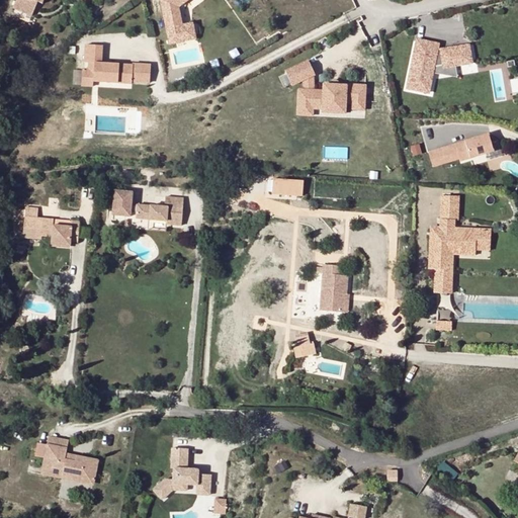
[(44,0),(15,0),(12,8),(31,16),(37,1),(42,3),(44,0)]
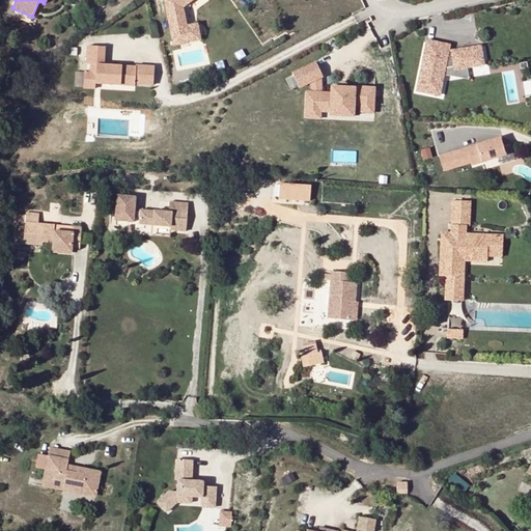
[(166,0),(165,1),(171,30),(187,27),(183,7),(185,5),(184,3),(188,0),(189,0),(190,2),(192,0),(166,0)]
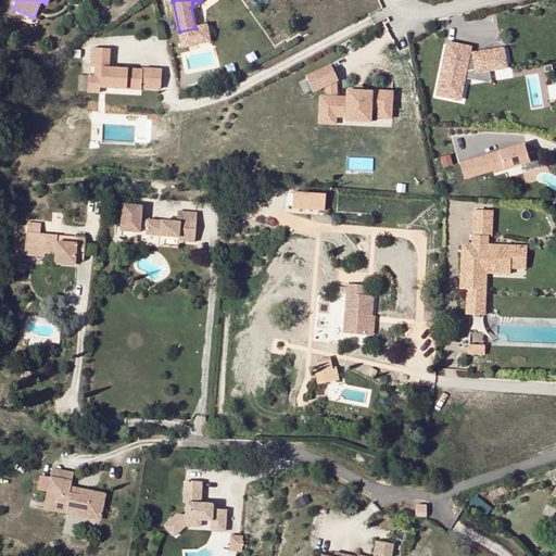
[(196,28),(179,32),(182,48),(210,41),(206,25),(196,28)]
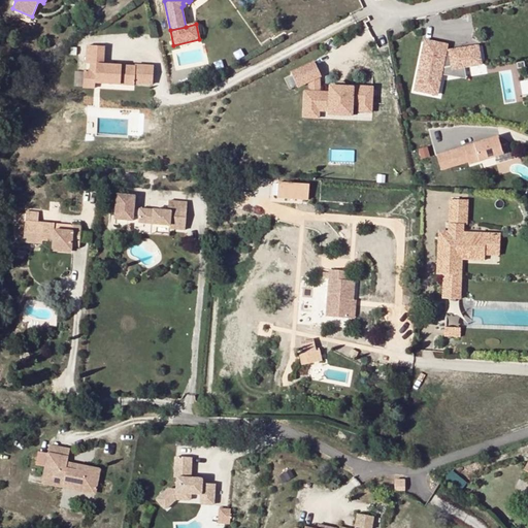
[(450,53),(446,54),(447,45),(425,41),(416,90),(436,95),(440,75),(441,69),(452,67),(453,69),(464,67),(481,64),(477,46),(450,51),(450,53)]
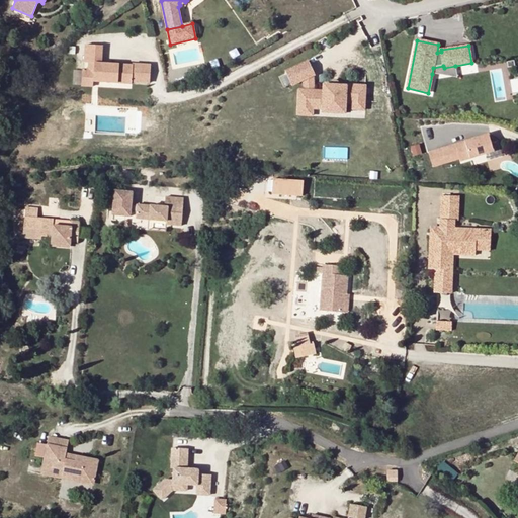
[(89,63),(89,70),(94,70),(93,82),(132,84),(132,82),(150,83),(151,66),(133,65),(133,66),(101,64),(102,46),(86,46),(85,63),(89,63)]
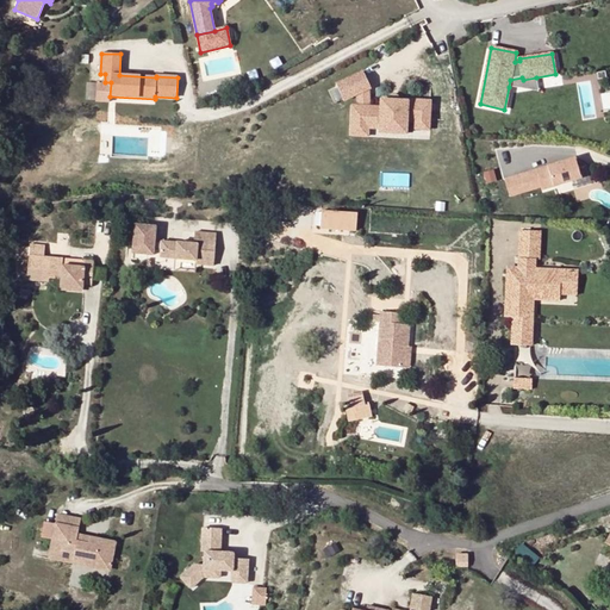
[(371,88),(363,72),(336,85),(344,101),(358,95),(369,89),(371,88)]
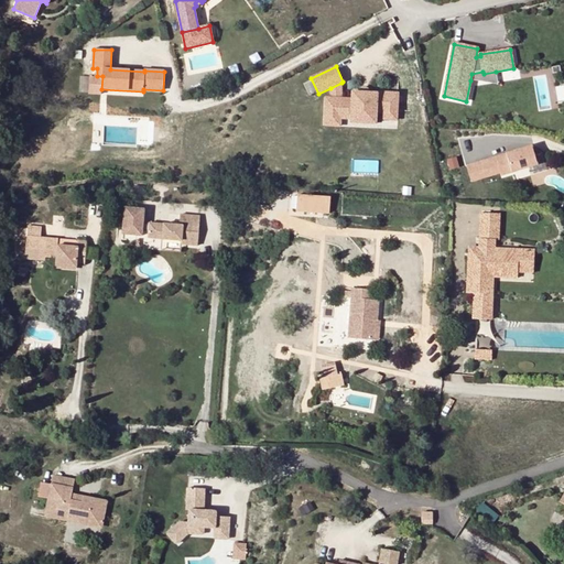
[(483,72),(472,74),(470,80),(498,84),(496,72),(484,74),(483,72)]
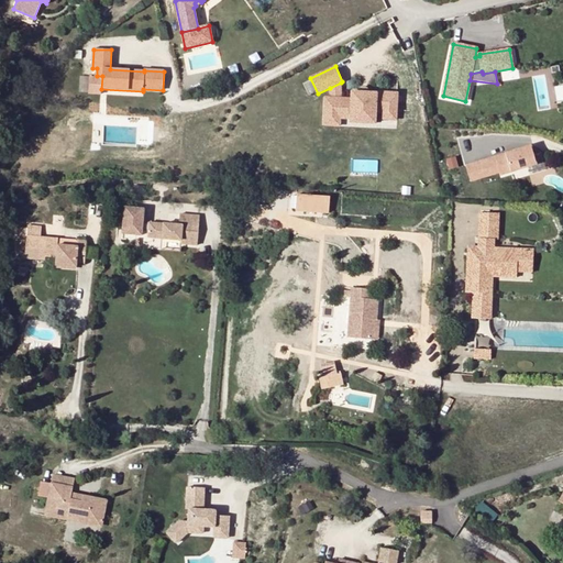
[(552,73),(532,77),(539,109),(559,106),(552,73)]
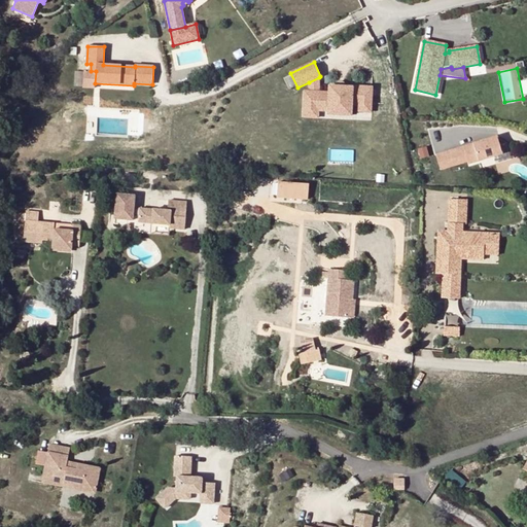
[(91,71),(84,71),(83,88),(95,89),(95,83),(96,71),(91,71)]
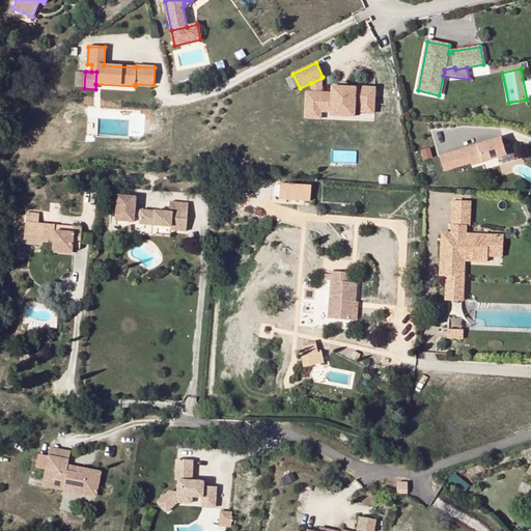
[(322,93),(322,78),(311,83),(311,92),(306,92),(306,118),(320,119),(320,111),(322,93)]
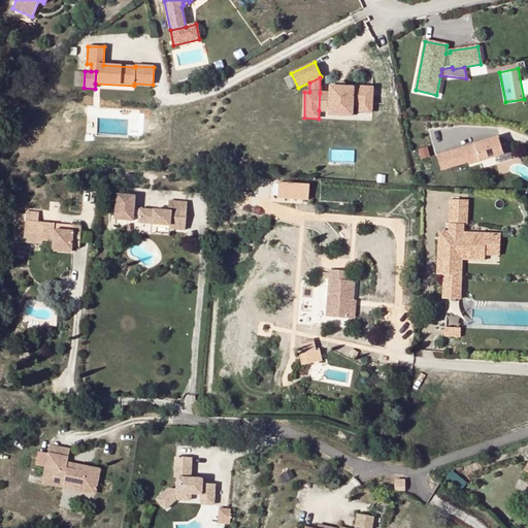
[(330,93),(320,93),(319,110),(329,111),(329,110),(352,111),(353,105),(359,105),(358,106),(371,107),(372,88),(353,87),(353,88),(330,87),(330,93)]
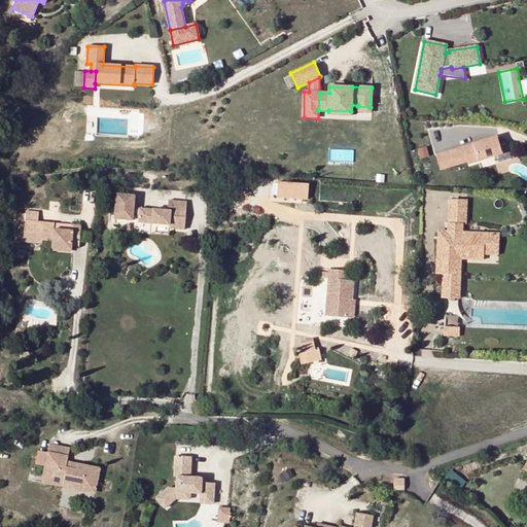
[(448,151),(452,164),(458,162),(459,165),(467,162),(468,165),(502,154),(497,137),(448,151)]
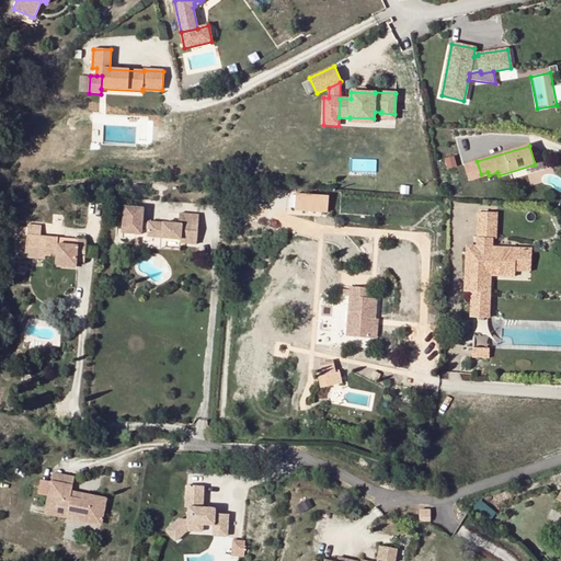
[(469,181),(481,176),(481,174),(477,161),(464,165),(469,181)]
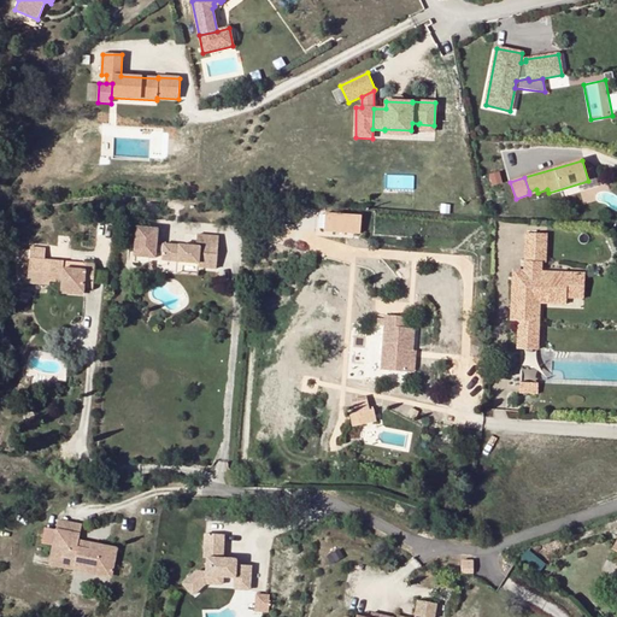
[(257,219),(275,221),(276,211),(257,210),(257,219)]
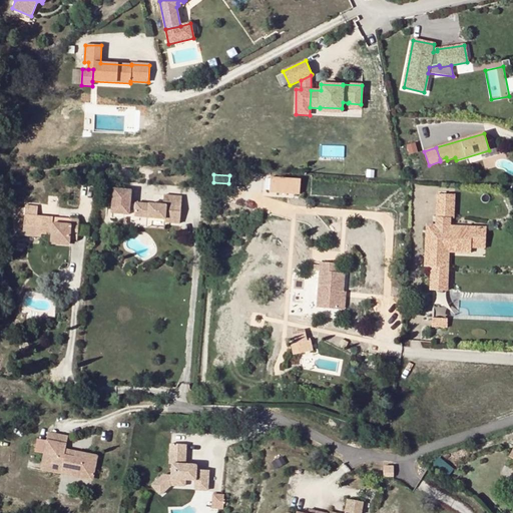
[(237,174),(236,176),(231,175),(230,183),(245,185),(245,183),(248,183),(249,175),(237,174)]
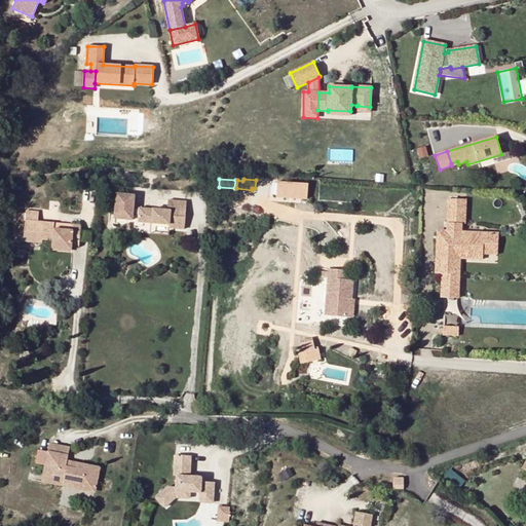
[(307,199),(308,184),(277,182),(276,197),(307,199)]
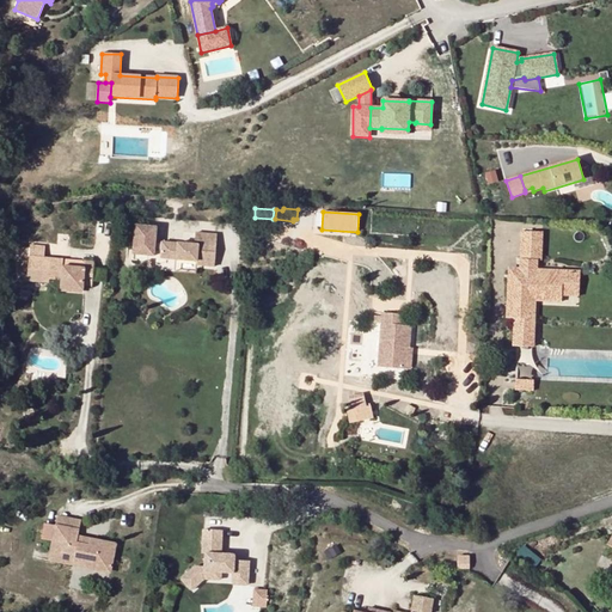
[(157,227),(134,225),(132,255),(153,256),(154,250),(155,242),(157,227)]
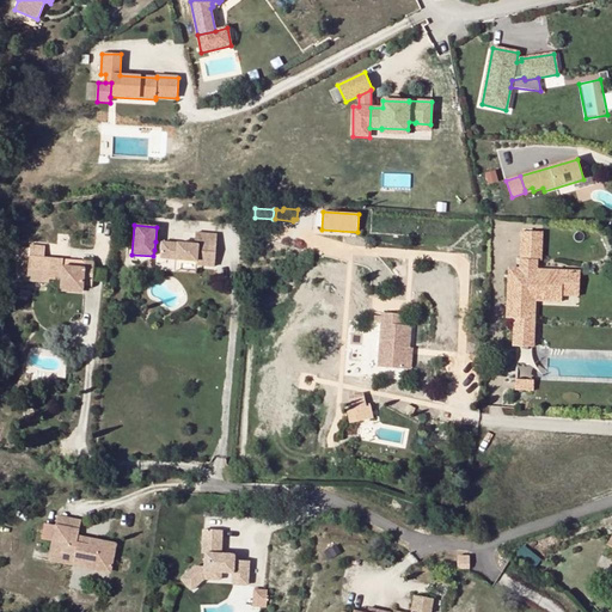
[(537,249),(538,232),(520,231),(520,259),(542,259),(542,249),(537,249)]
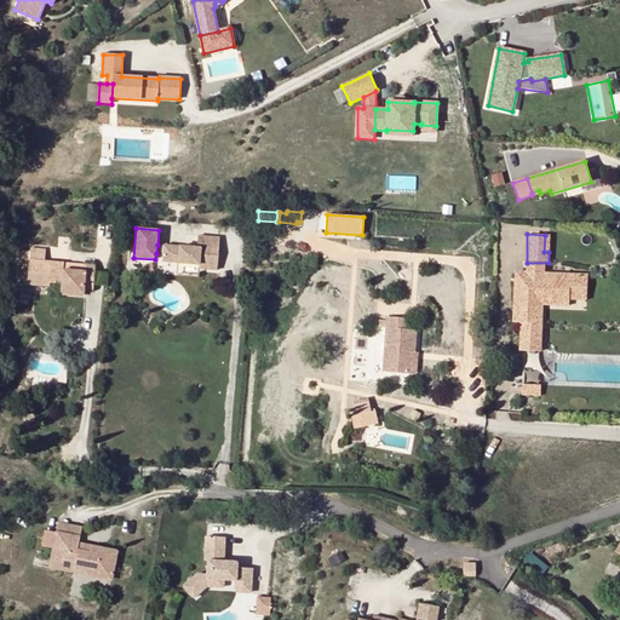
[(219,237),(197,235),(196,247),(179,246),(179,247),(164,245),(164,246),(162,254),(162,262),(199,265),(199,269),(216,270),(219,237)]
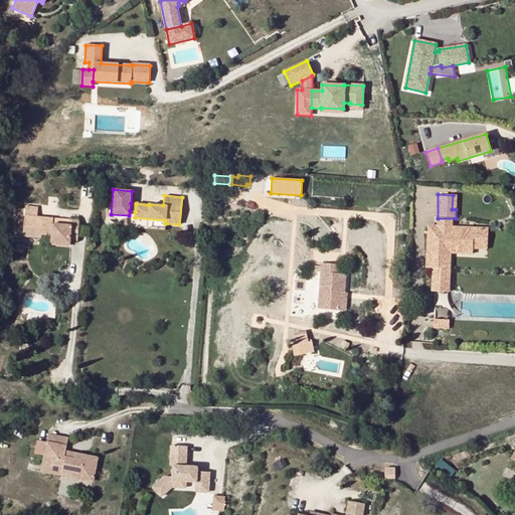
[(24,216),(22,236),(41,238),(41,234),(50,235),(49,242),(70,244),(70,240),(77,241),(78,220),(37,217),(38,206),(25,205),(24,208),(24,216)]
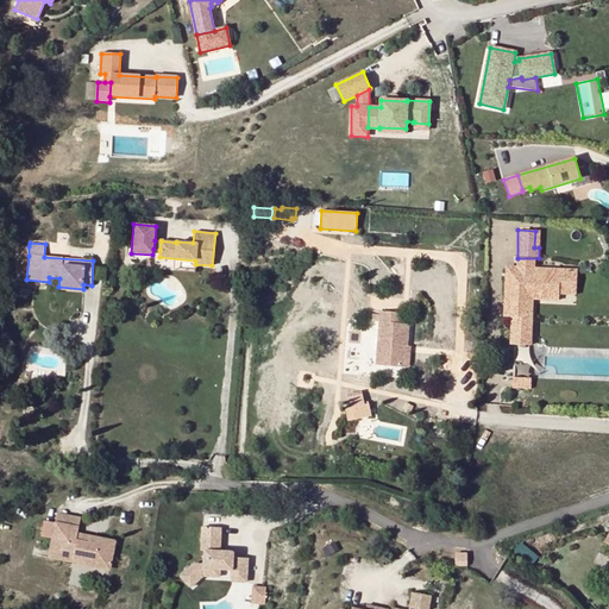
[(534,259),(518,258),(518,270),(525,270),(525,268),(534,268),(534,259)]
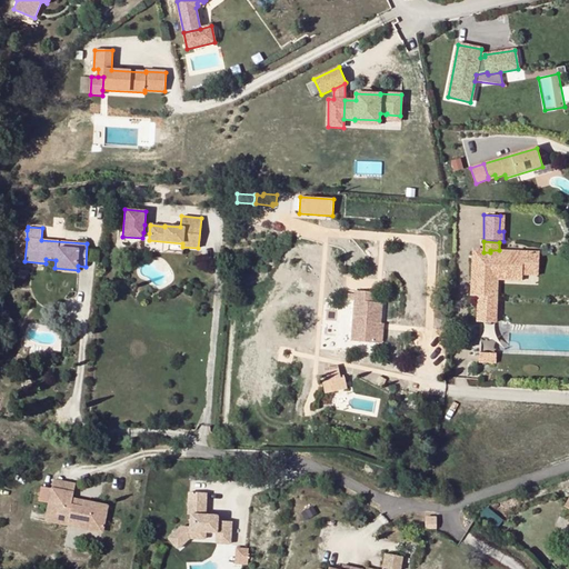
[(520,250),(499,250),(490,250),(490,252),(483,252),(479,252),(478,258),(475,258),(473,285),(476,285),(476,296),(480,296),(493,297),(495,271),(523,272),(525,258),(520,257),(520,250)]
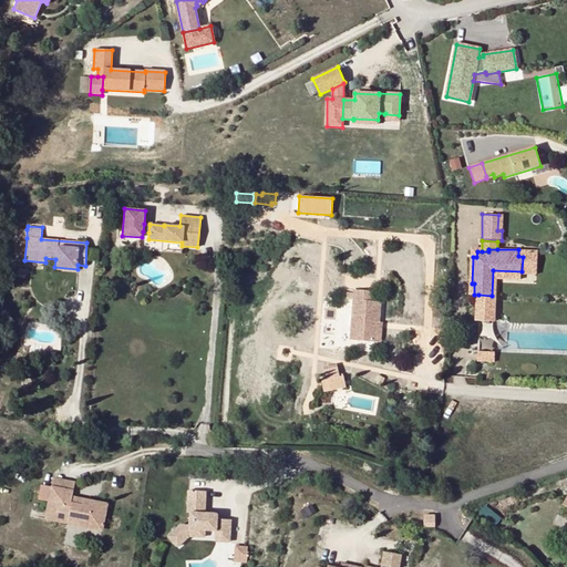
[(536,250),(518,249),(518,256),(523,257),(522,271),(535,271),(536,250)]
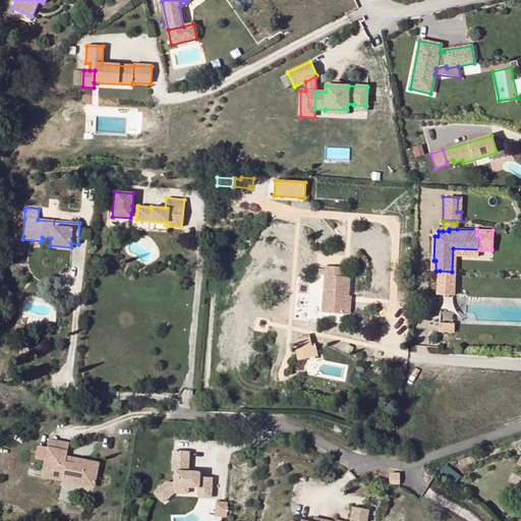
[(479,254),(479,249),(453,248),(452,272),(440,271),(440,293),(456,293),(457,254),(479,254)]
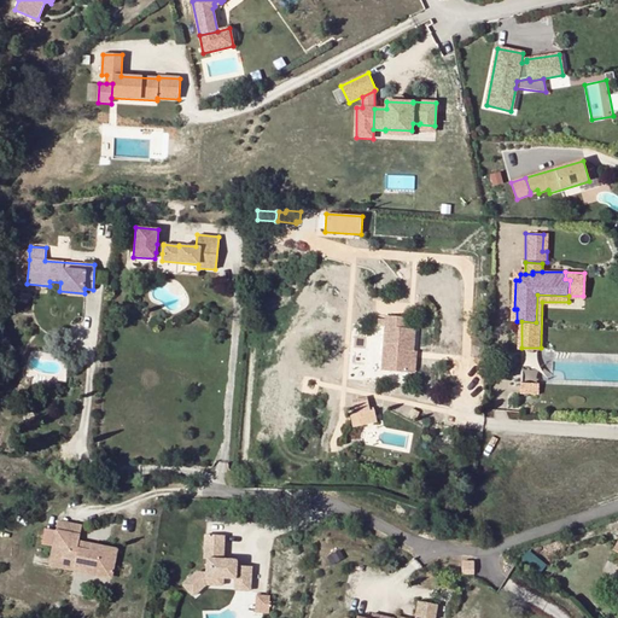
[(383,348),(382,372),(388,372),(408,373),(409,351),(413,351),(414,330),(408,328),(408,319),(385,318),(385,319),(384,326),(383,348)]
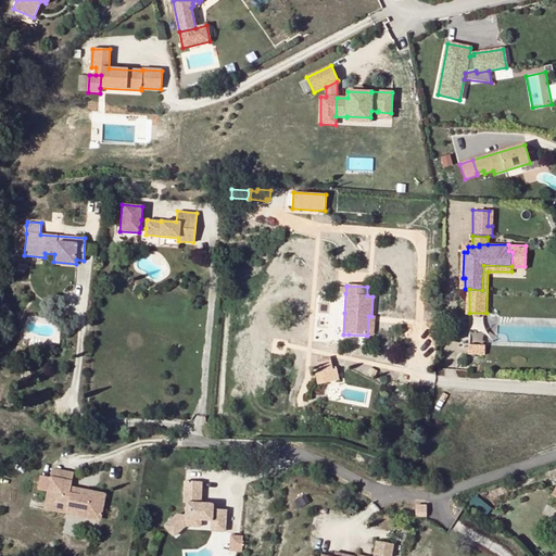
[(332,333),(341,335),(343,335),(344,313),(333,312),(332,333)]
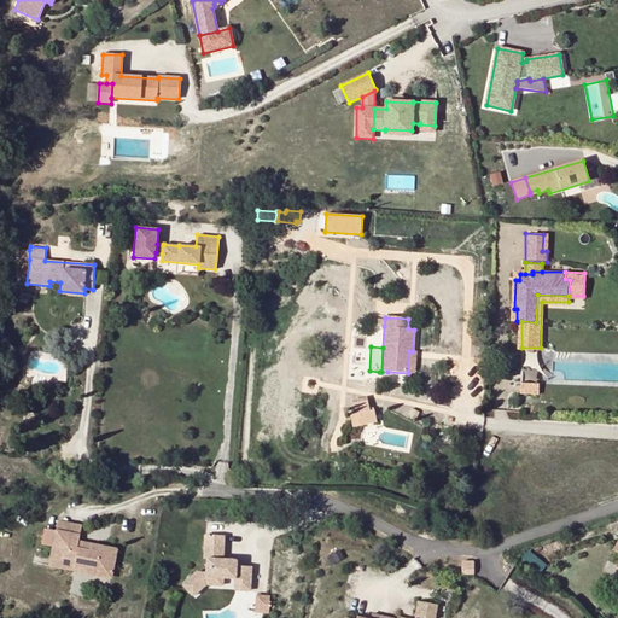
[(525,369),(524,380),(540,380),(540,369),(525,369)]
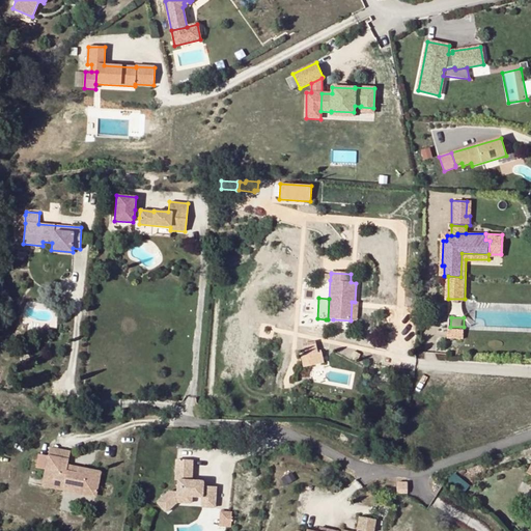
[(333,319),(328,319),(326,319),(325,328),(333,329),(333,319)]
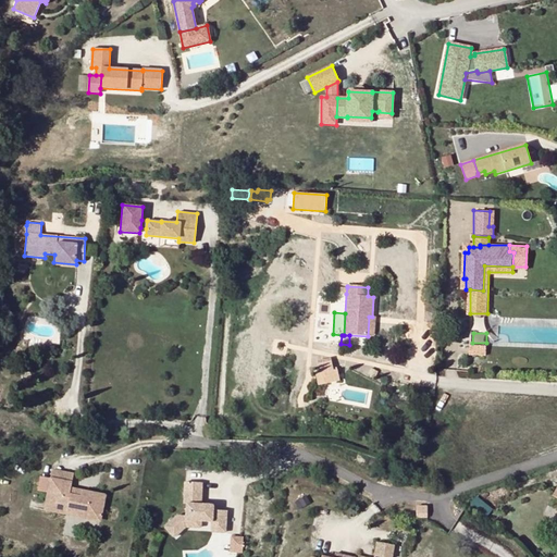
[(490,344),(473,343),(472,353),(490,354),(490,344)]
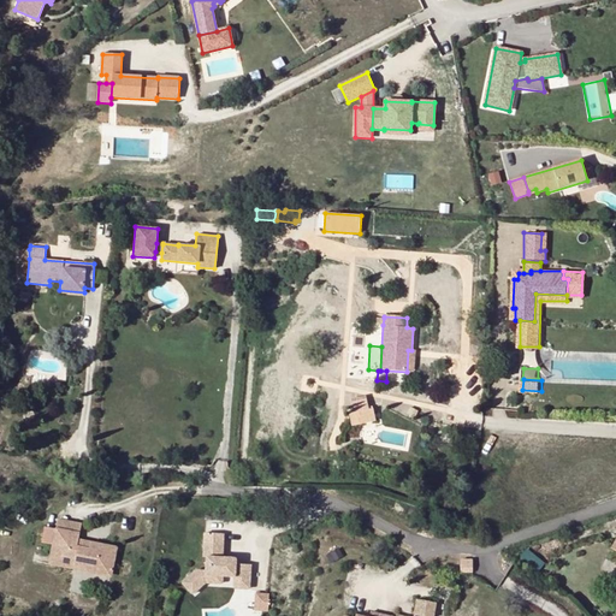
[(409,407),(407,413),(415,418),(418,410),(409,407)]
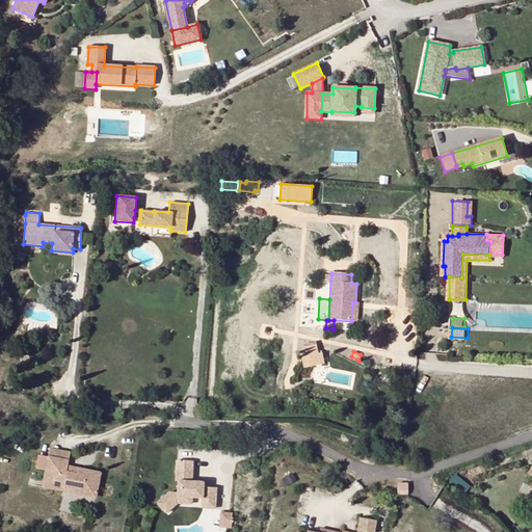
[(321,353),(311,356),(313,366),(324,363),(321,353)]
